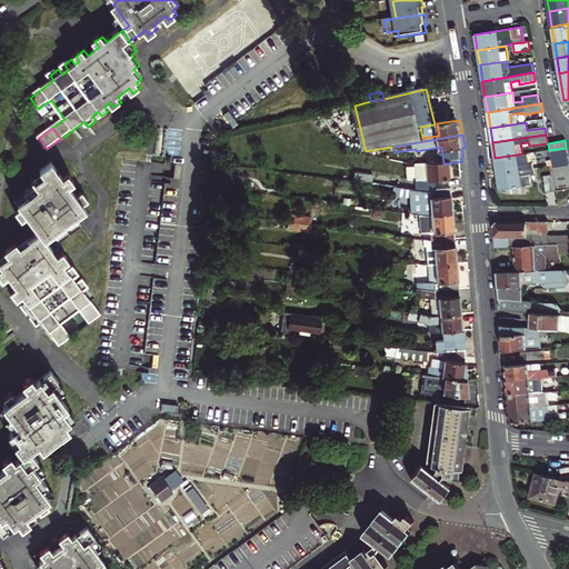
[(566,148),(549,150),(550,159),(567,156),(566,148)]
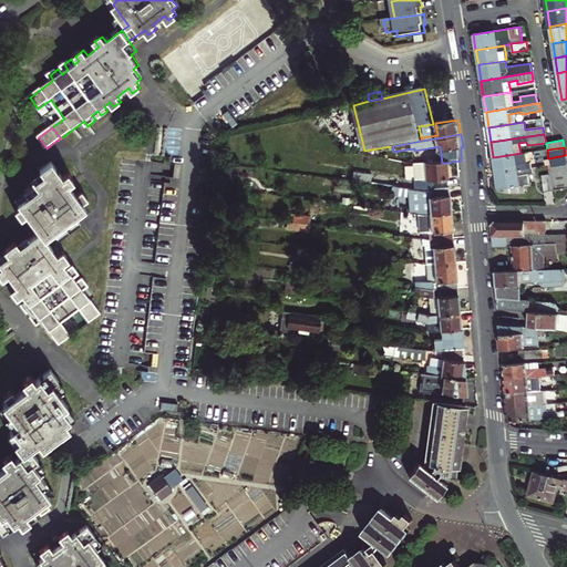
[(515,154),(493,157),(496,173),(531,167),(529,162),(516,164),(515,154)]
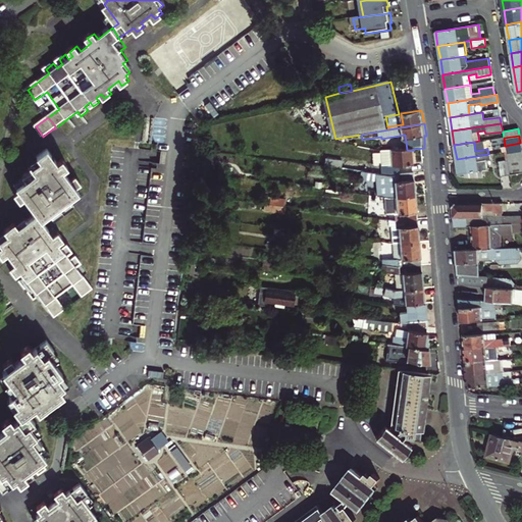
[(505,146),(506,152),(521,150),(520,143),(505,146)]
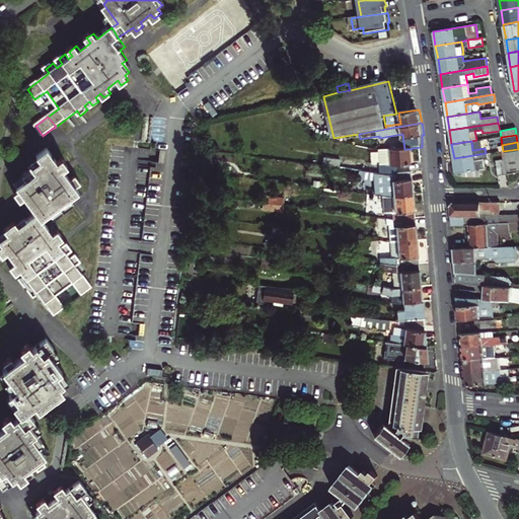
[(404,149),(381,150),(383,174),(392,176),(400,175),(399,166),(414,164),(412,149),(404,149)]
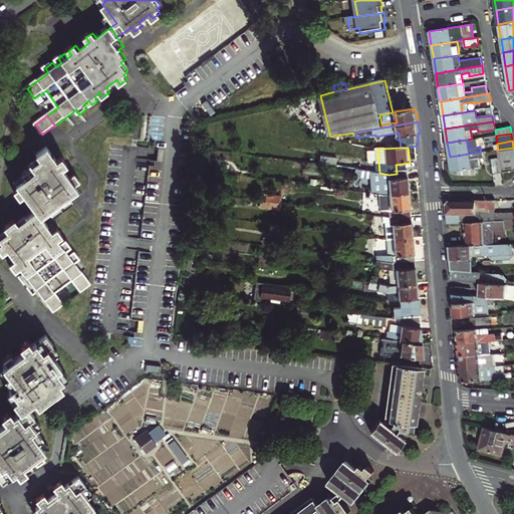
[(499,157),(513,154),(513,151),(513,148),(498,150),(499,157)]
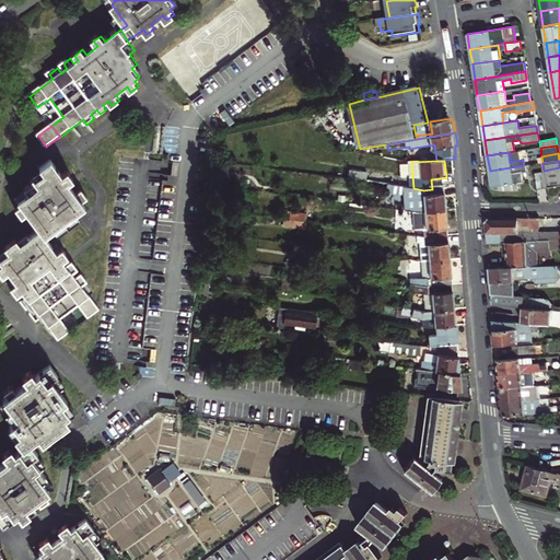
[(60,234),(72,225),(69,221),(88,208),(84,202),(89,199),(83,191),(78,195),(70,184),(74,179),(69,173),(65,176),(53,162),(43,168),(46,173),(36,181),(37,183),(27,189),(32,194),(21,201),(24,206),(19,210),(24,218),(26,216),(30,214),(42,231),(47,237),(57,230),(60,234)]
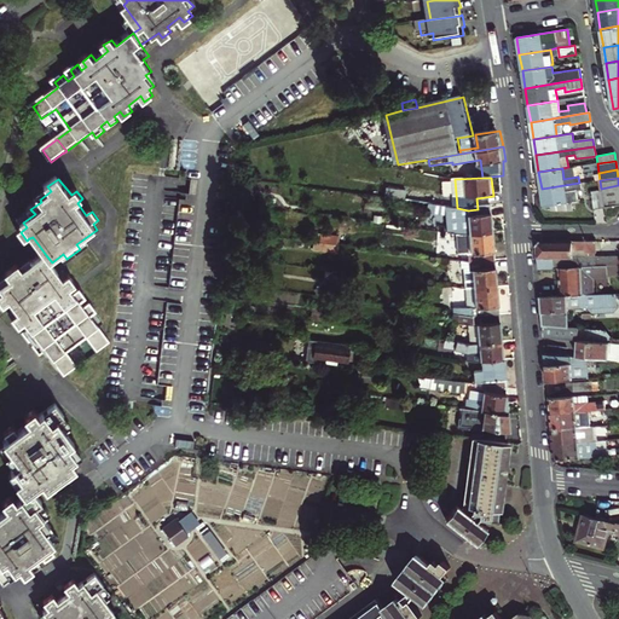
[(579,183),(542,189),(545,210),(572,210),(571,202),(577,201),(576,190),(580,190),(579,183)]
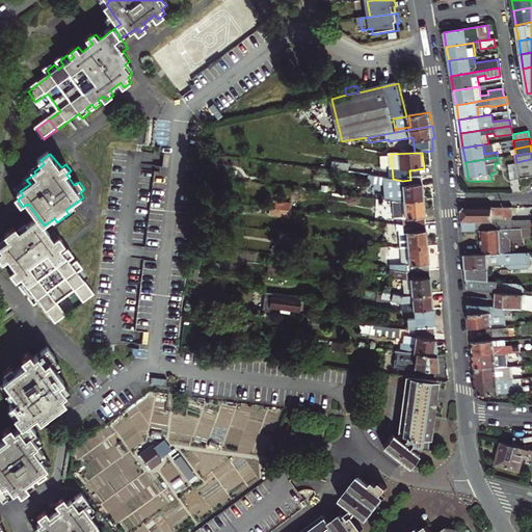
[(531,159),(516,162),(517,169),(531,166),(531,159)]
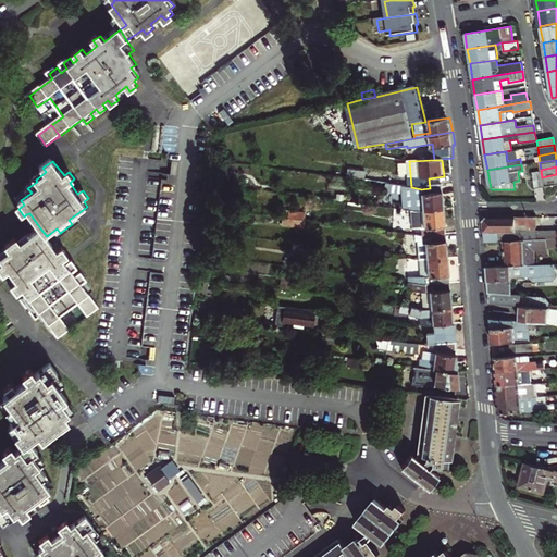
[(534,187),(543,186),(542,177),(541,170),(531,172),(534,187)]
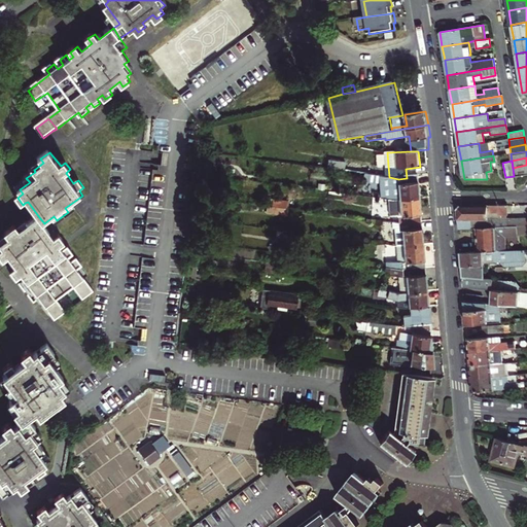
[(354,173),(369,175),(370,167),(355,165),(354,173)]
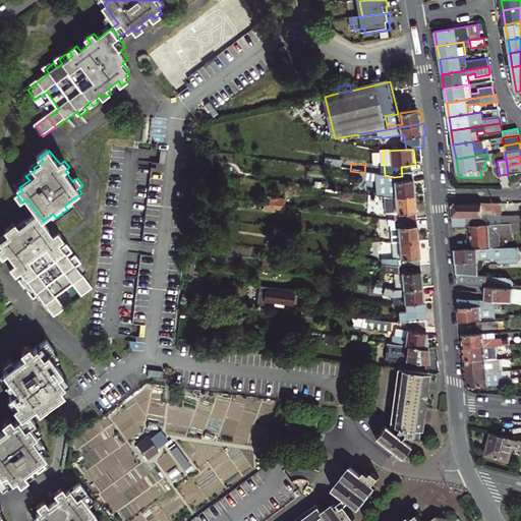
[(520,163),(507,166),(508,174),(520,171),(520,163)]
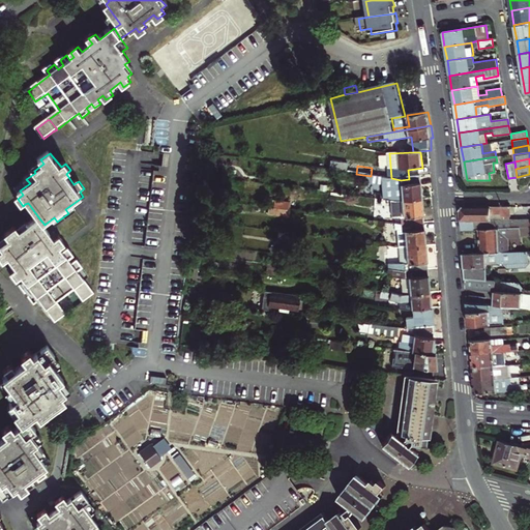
[(387,200),(399,202),(405,203),(425,201),(423,177),(409,179),(401,180),(391,178),(371,176),(370,184),(386,186),(387,200)]
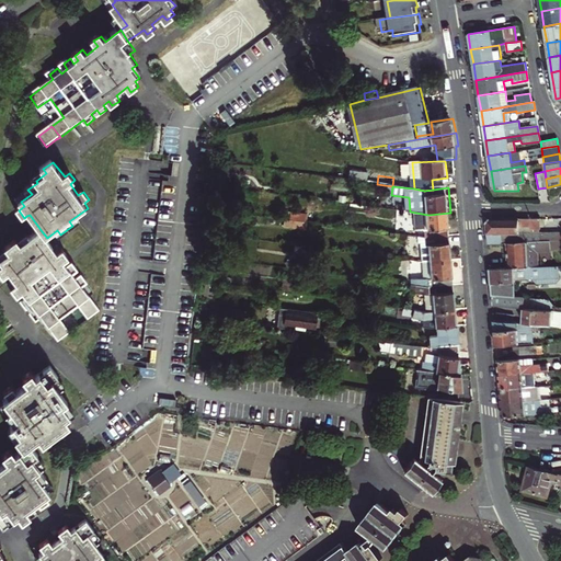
[(421,231),(422,238),(428,239),(453,237),(450,213),(428,215),(422,214),(424,231),(421,231)]
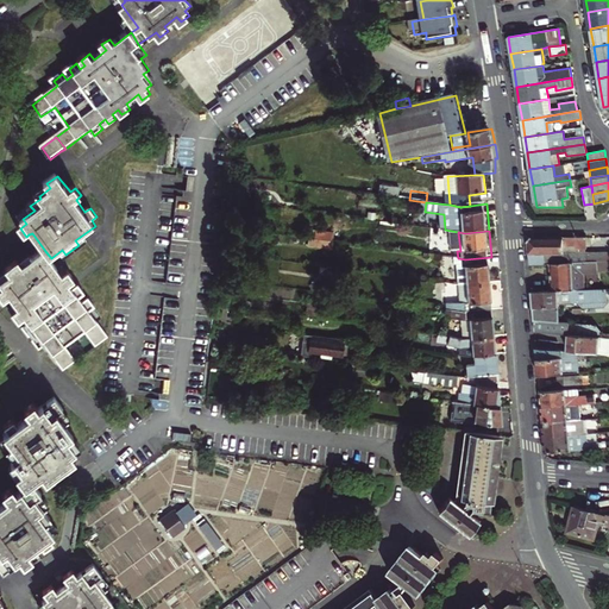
[(337,236),(320,233),(320,240),(337,243),(337,236)]
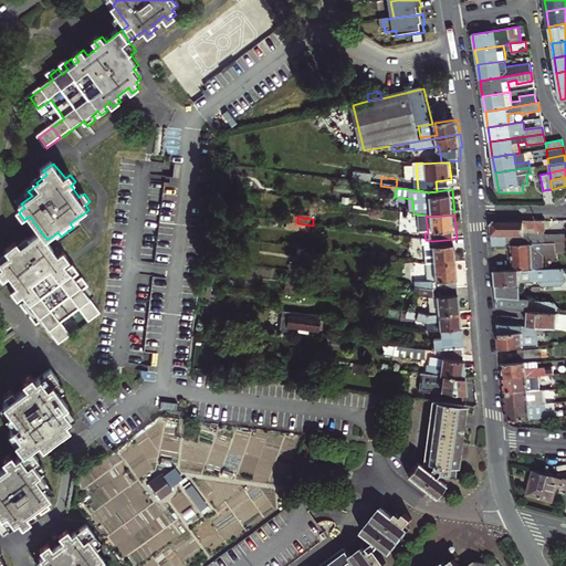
[(491,236),(492,247),(511,245),(562,242),(562,233),(524,233),(524,228),(535,228),(535,231),(545,231),(545,220),(494,220),(490,224),(491,236)]
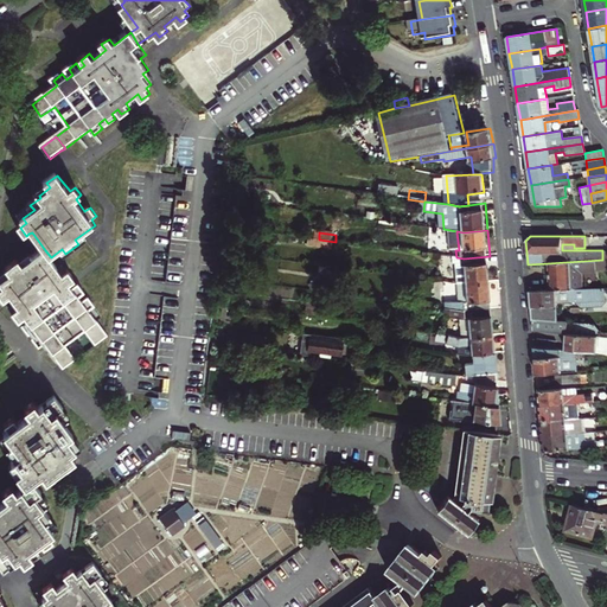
[(70,283),(75,279),(69,270),(64,275),(51,257),(45,250),(24,266),(19,261),(8,269),(12,274),(1,282),(5,287),(0,291),(0,292),(6,299),(11,295),(20,307),(14,312),(20,320),(26,315),(31,321),(25,325),(31,333),(37,330),(40,334),(34,338),(42,347),(46,343),(65,368),(77,359),(66,345),(87,330),(97,345),(109,337),(90,311),(95,307),(89,299),(83,302),(80,296),(85,293),(78,285),(74,288),(71,286),(70,283)]
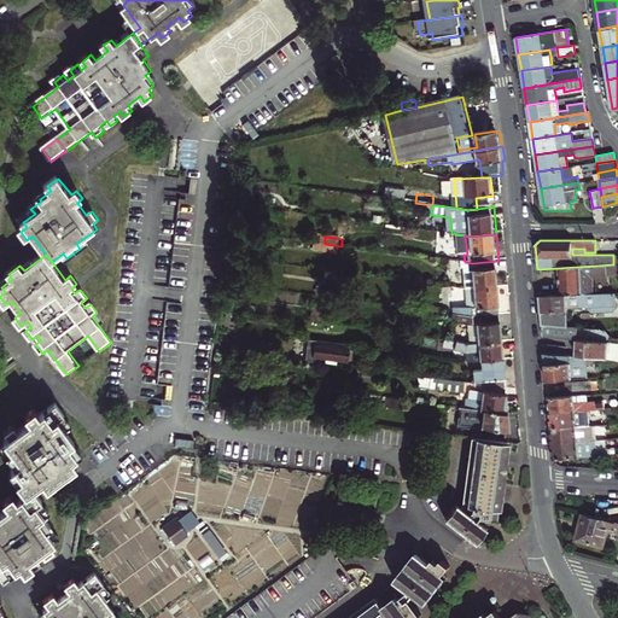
[(501,287),(499,261),(472,263),(465,262),(465,269),(468,269),(470,290),(474,290),(501,287)]
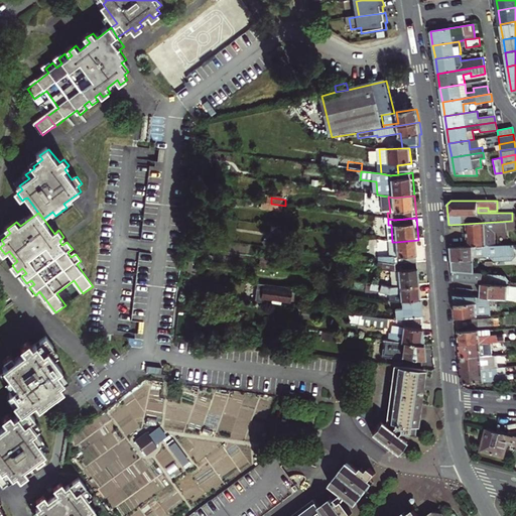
[(467,247),(513,244),(513,228),(515,227),(515,220),(512,221),(466,224),(467,247)]
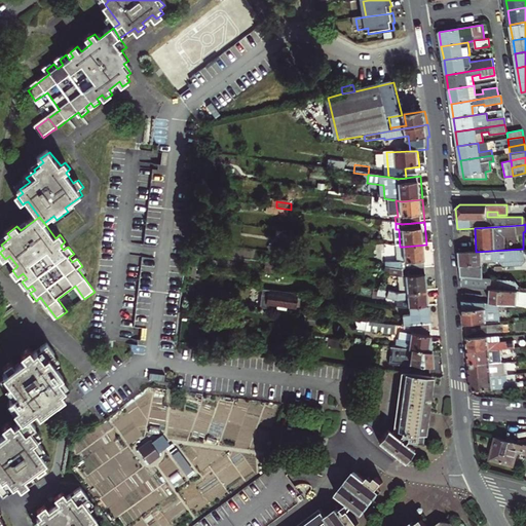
[(405,270),(428,268),(426,245),(404,247),(400,247),(401,262),(389,264),(388,267),(405,270)]
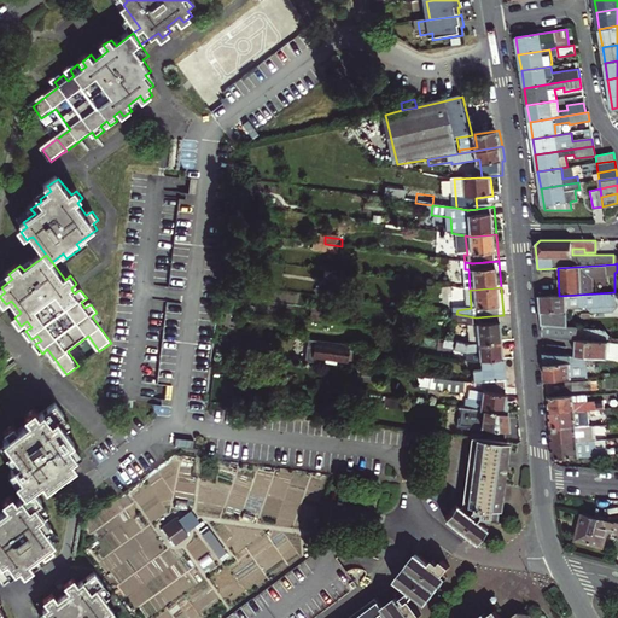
[(578,339),(596,340),(598,327),(569,326),(569,308),(584,307),(584,310),(588,313),(612,312),(616,308),(614,292),(559,296),(540,296),(543,337),(578,339)]
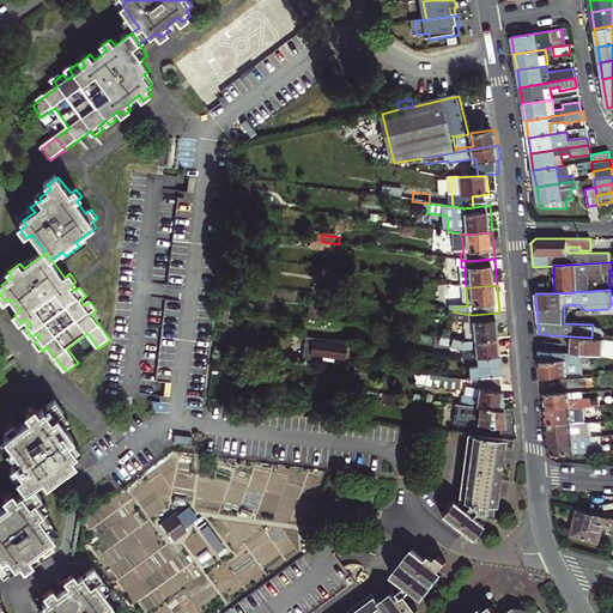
[(234,309),(225,308),(223,327),(237,328),(237,326),(231,326),(234,309)]
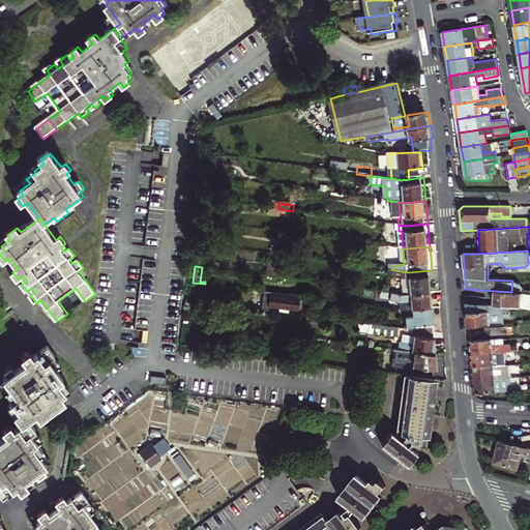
[(404,280),(406,295),(410,296),(434,294),(432,270),(408,272),(391,269),(390,278),(404,280)]
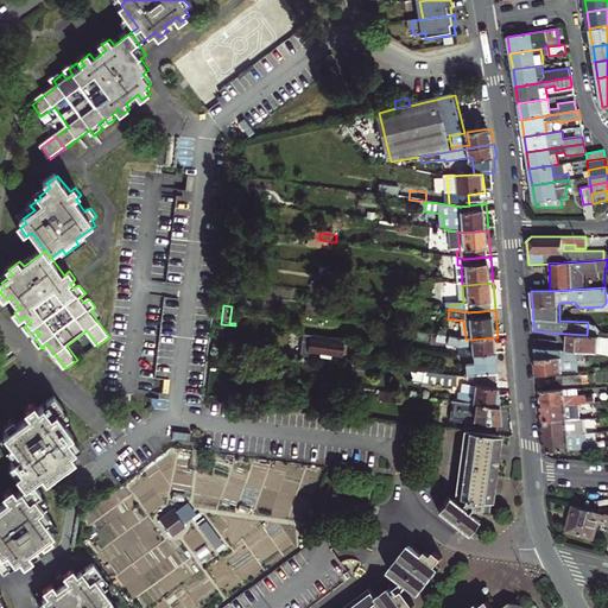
[(575,350),(607,354),(607,336),(587,335),(569,334),(568,350),(575,350)]
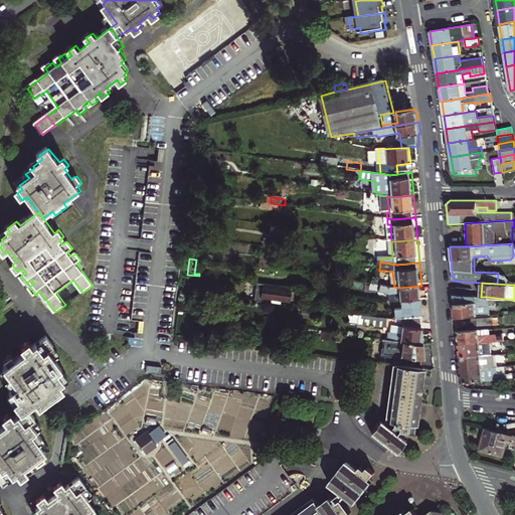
[(256,302),(268,304),(269,299),(292,302),(294,288),(260,284),(256,302)]
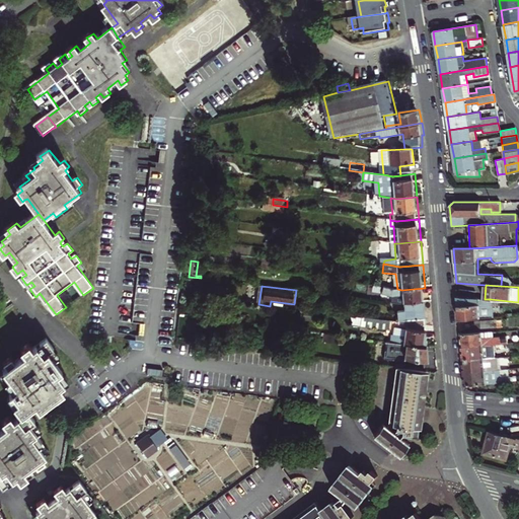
[(408,304),(426,302),(425,288),(401,290),(397,289),(397,290),(393,290),(386,288),(385,295),(395,298),(394,303),(402,304),(408,304)]
